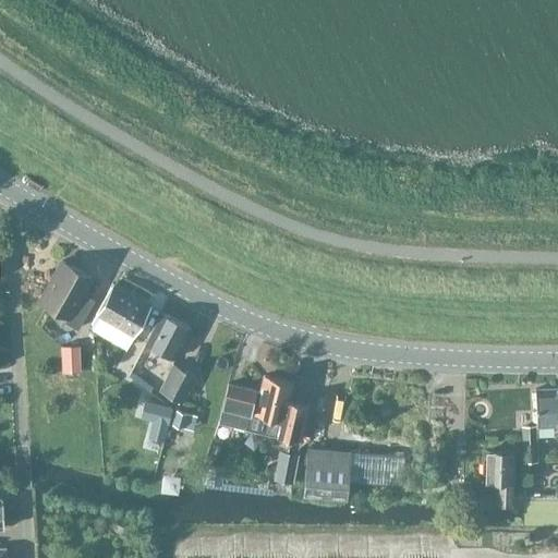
[(77,328),(87,313),(75,306),(92,277),(62,261),(39,301),(68,316),(64,322),(77,328)]
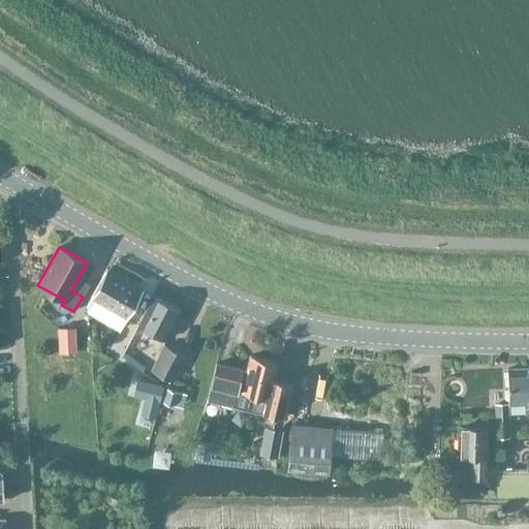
[(106,270),(90,298),(126,318),(129,312),(131,313),(133,308),(132,307),(143,289),(106,270)]
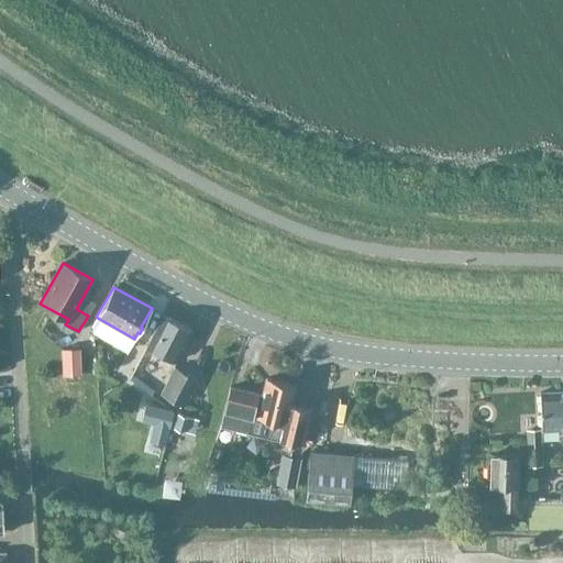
[(163,315),(146,346),(154,350),(163,354),(176,361),(192,330),(163,315)]
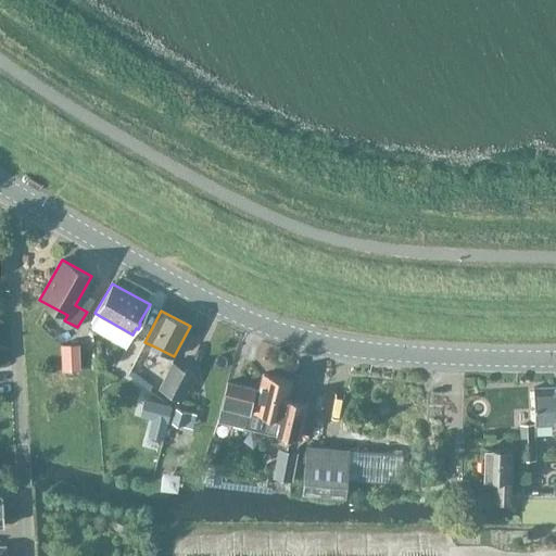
[(62,370),(79,370),(79,344),(61,344),(62,370)]
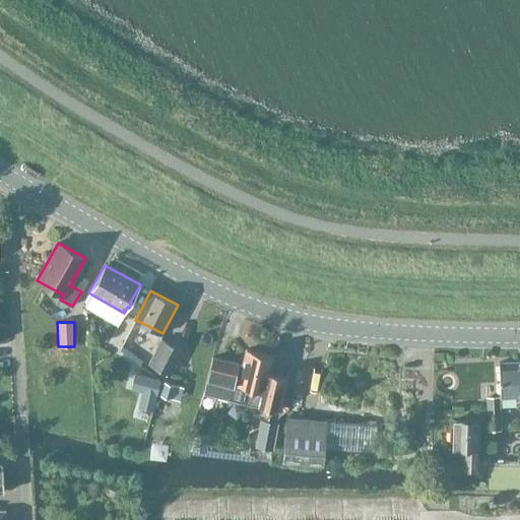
[(170,375),(183,349),(161,338),(148,365),(170,375)]
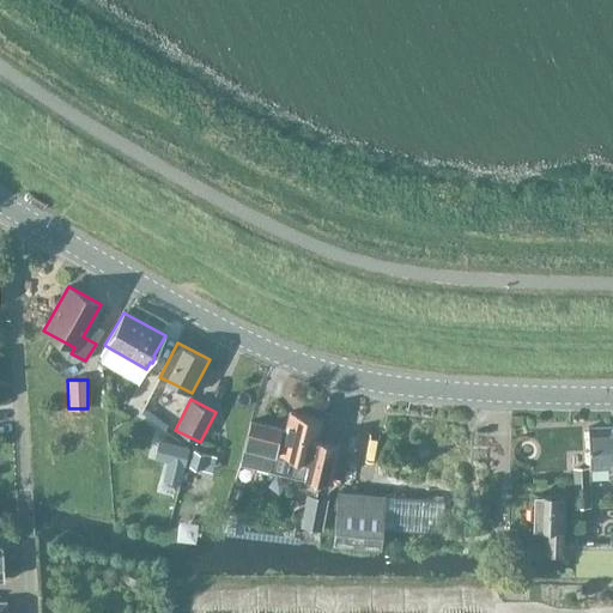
[(279,454),(275,472),(290,475),(316,481),(331,485),(341,442),(328,438),(327,439),(317,437),(321,419),(290,412),(286,430),(279,454)]
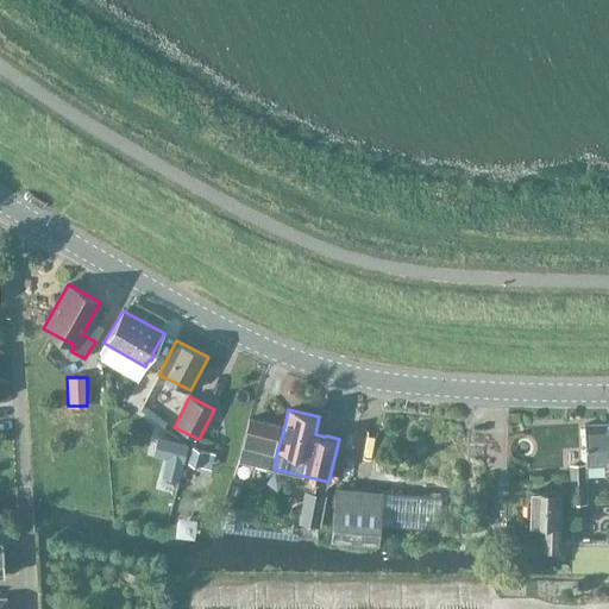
[(245,434),(238,460),(269,468),(274,469),(277,451),(284,427),(282,427),(278,426),(250,419),(249,418),(245,434)]
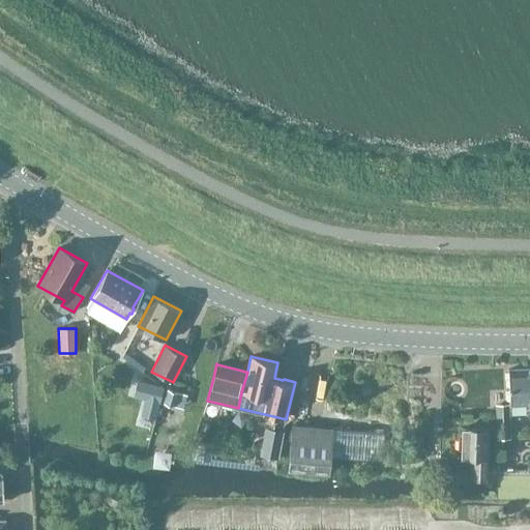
[(509,405),(529,404),(529,367),(508,370),(509,405)]
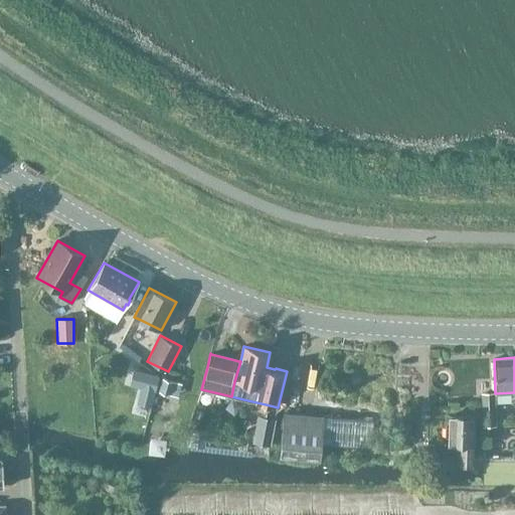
[(484,426),(496,426),(495,394),(482,394),(484,426)]
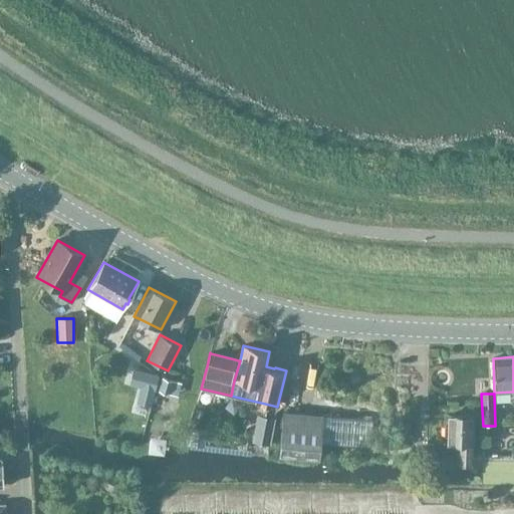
[(370,447),(372,420),(283,412),(279,456),(319,460),(320,442),(370,447)]
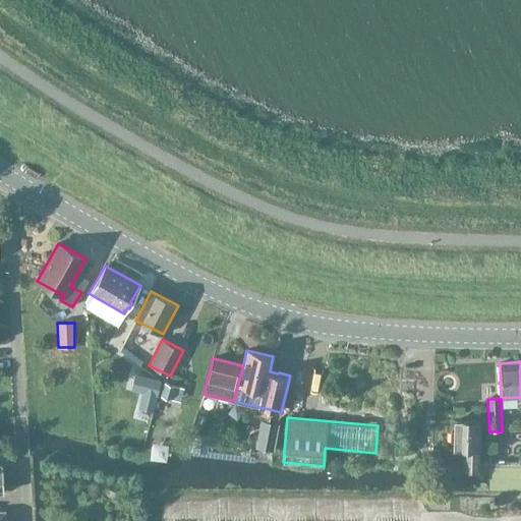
[(451,433),(450,442),(454,444),(454,449),(463,449),(462,469),(479,470),(480,422),(455,420),(454,431),(451,433)]
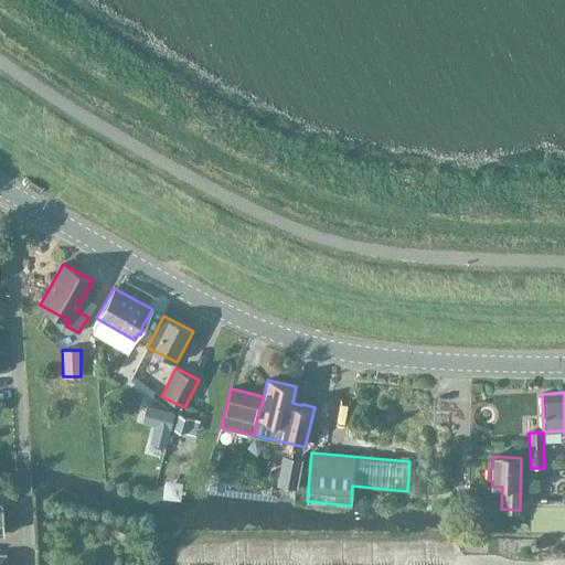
[(277,486),(297,489),(302,460),(283,457),(277,486)]
